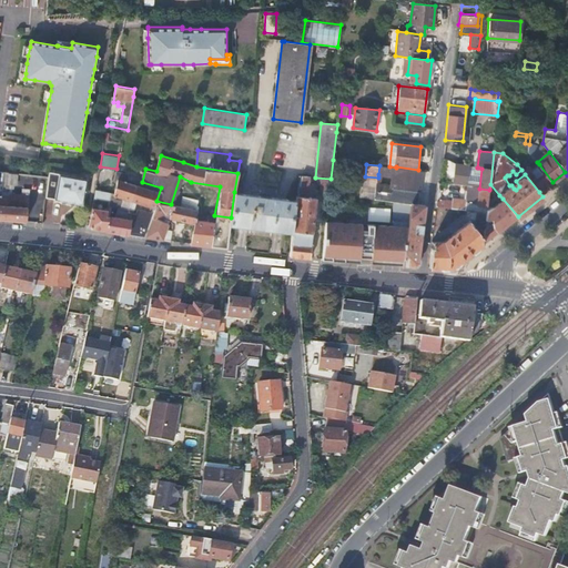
[(453,184),(466,186),(468,166),(455,164),(453,184)]
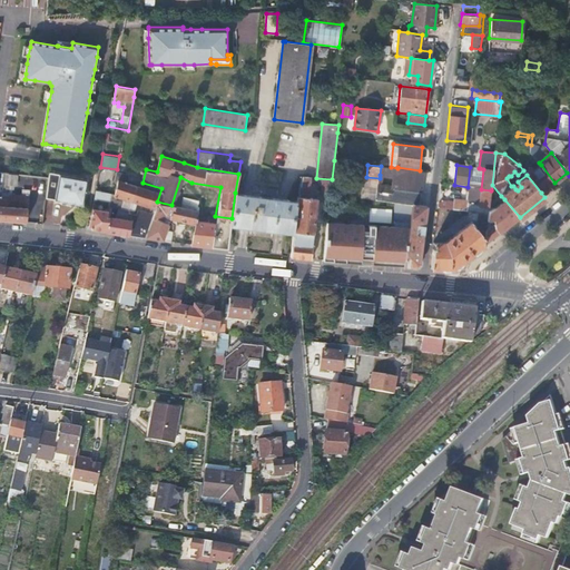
[(547,190),(556,184),(554,183),(541,165),(533,170),(531,167),(524,173),(527,175),(541,193),(546,189),(547,190)]
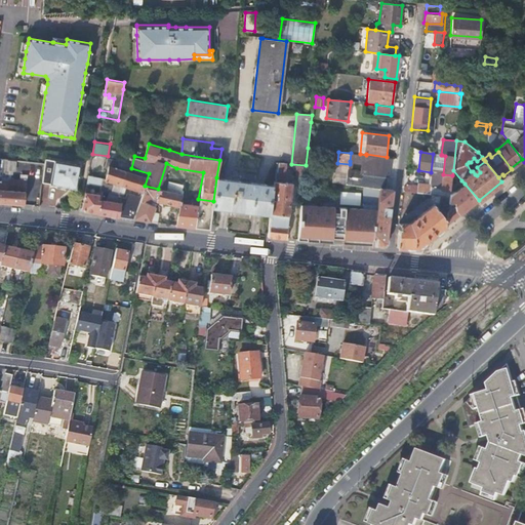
[(360,154),(351,153),(350,161),(363,163),(362,171),(349,170),(348,176),(360,178),(360,175),(388,178),(391,158),(385,157),(366,155),(360,154)]
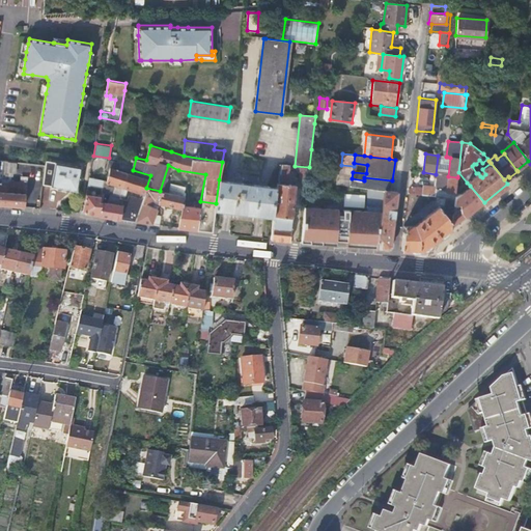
[(446,157),(438,156),(436,174),(448,176),(450,158),(447,157),(446,157)]
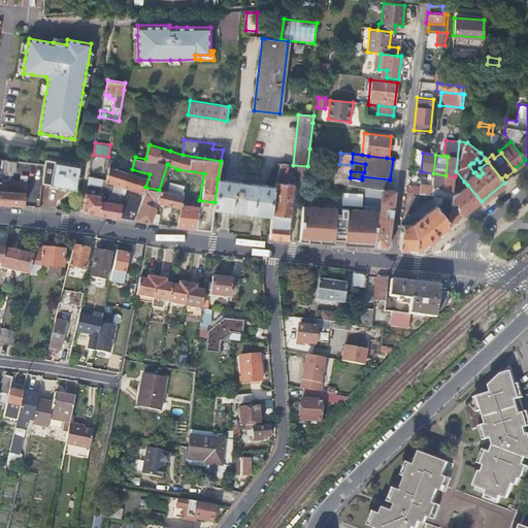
[(17,172),(18,161),(0,159),(0,167),(2,168),(2,174),(13,175),(13,171),(17,172)]
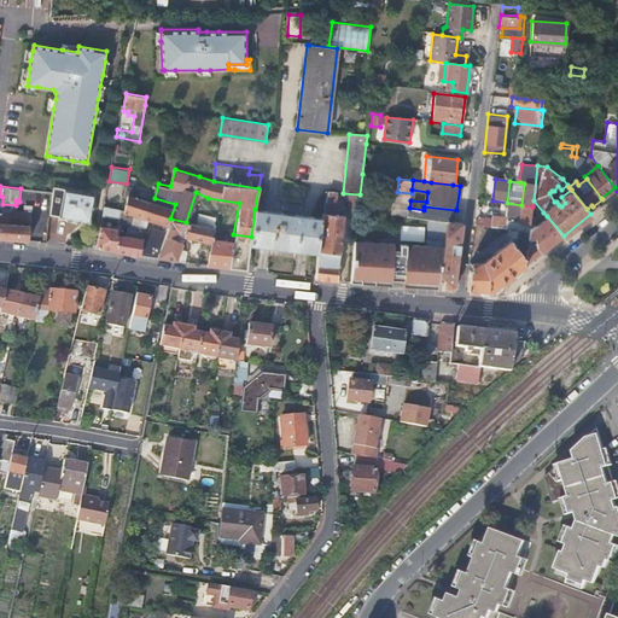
[(89,222),(94,194),(54,187),(50,214),(60,216),(89,222)]
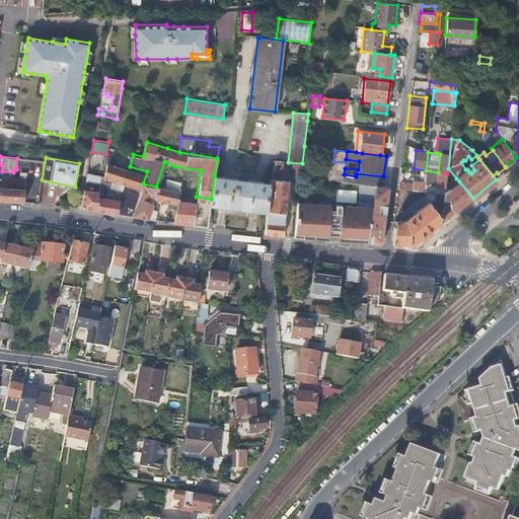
[(115,191),(118,191),(120,181),(124,167),(117,164),(117,162),(105,159),(105,161),(108,162),(104,175),(104,177),(104,180),(113,182),(110,190),(115,191)]
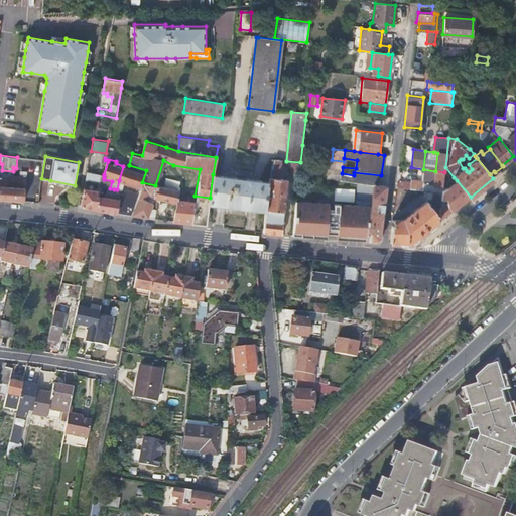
[(265,213),(263,233),(281,235),(283,223),(282,222),(287,173),(286,172),(286,167),(291,167),(291,174),(299,175),(300,162),(286,161),(273,160),(270,168),(270,169),(270,177),(268,178),(268,182),(265,213)]
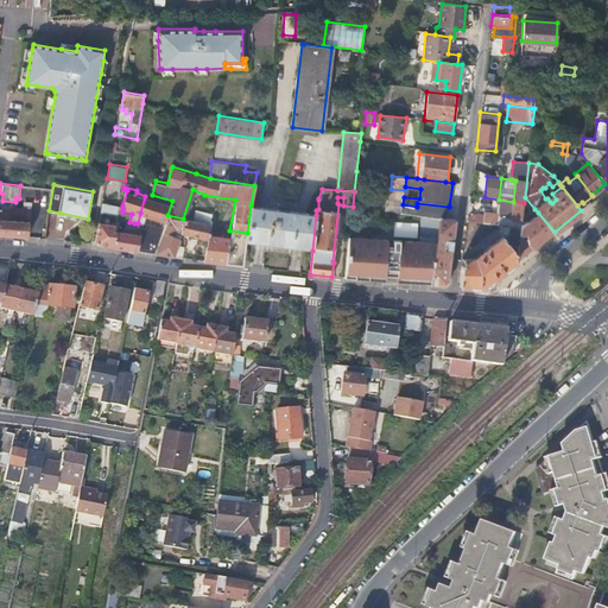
[(140,213),(166,221),(168,215),(172,201),(152,195),(151,197),(145,196),(140,213)]
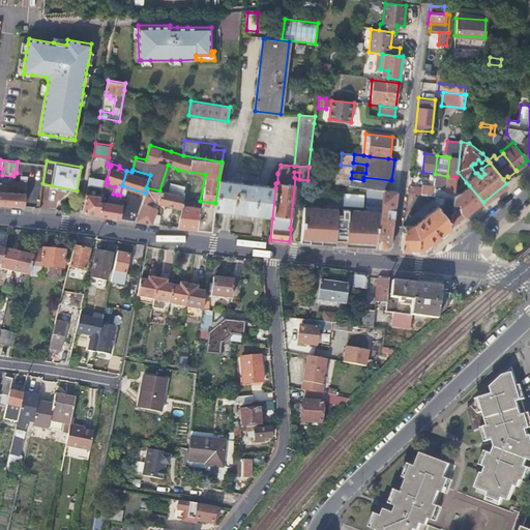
[(455,184),(466,182),(458,172),(457,177),(455,184)]
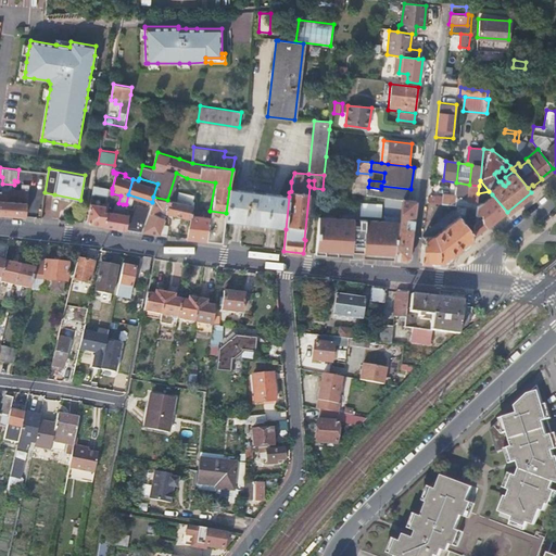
[(0,213),(26,216),(29,186),(23,185),(23,189),(14,189),(10,189),(9,191),(0,189),(0,213)]
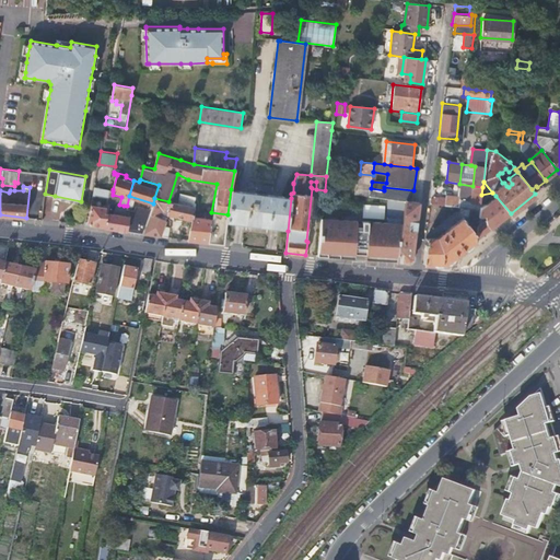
[(480,206),(481,195),(482,187),(473,186),(470,201),(470,205),(480,206)]
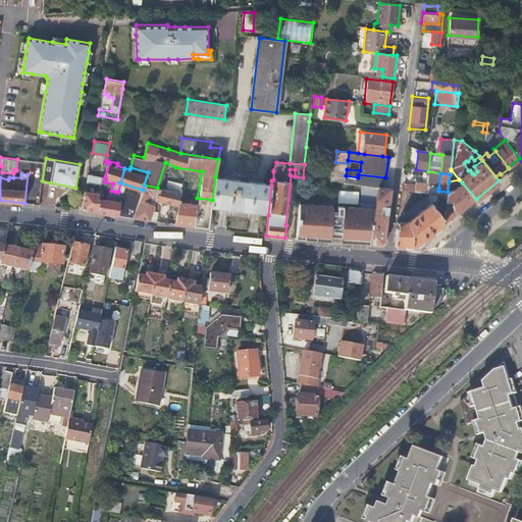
[(363,185),(377,187),(384,188),(385,177),(358,174),(358,177),(346,175),(346,183),(363,185)]
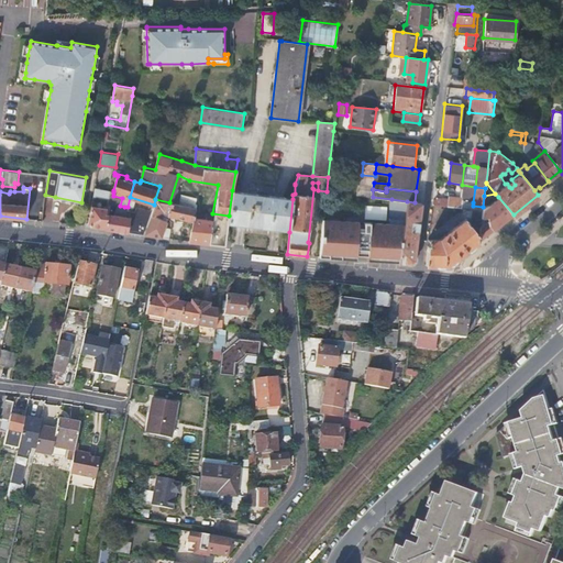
[(229,216),(228,223),(289,232),(293,199),(240,191),(232,190),(229,216)]
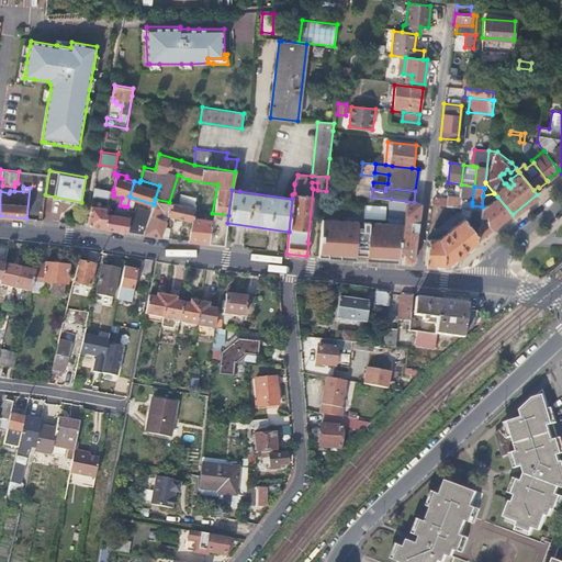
[(178,203),(194,208),(194,204),(191,203),(192,197),(179,194),(178,203)]
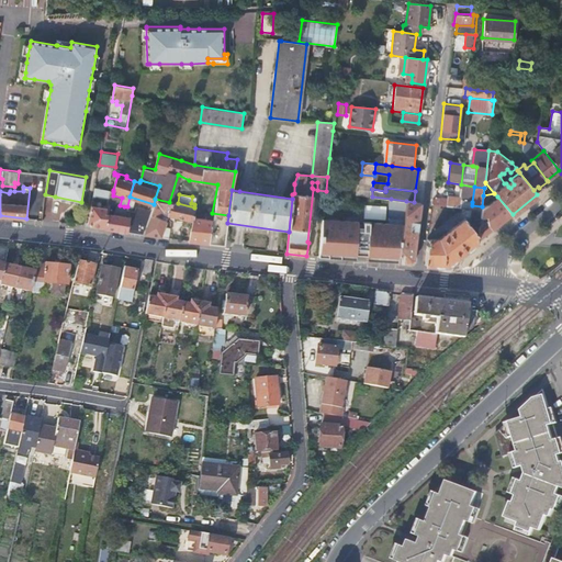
[(493,229),(513,214),(497,197),(490,203),(487,216),(487,221),(487,224),(493,229)]
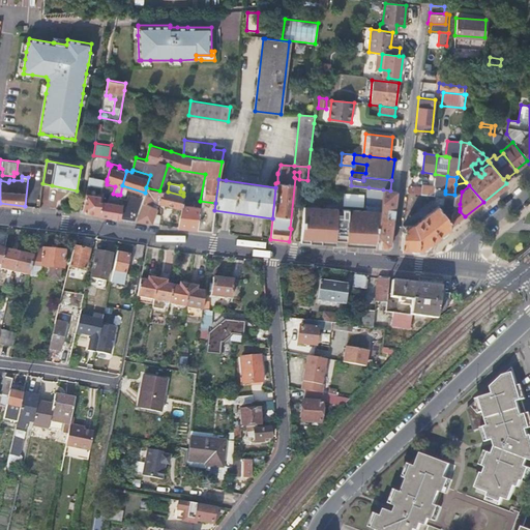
[(41,186),(40,206),(53,207),(54,186),(41,186)]
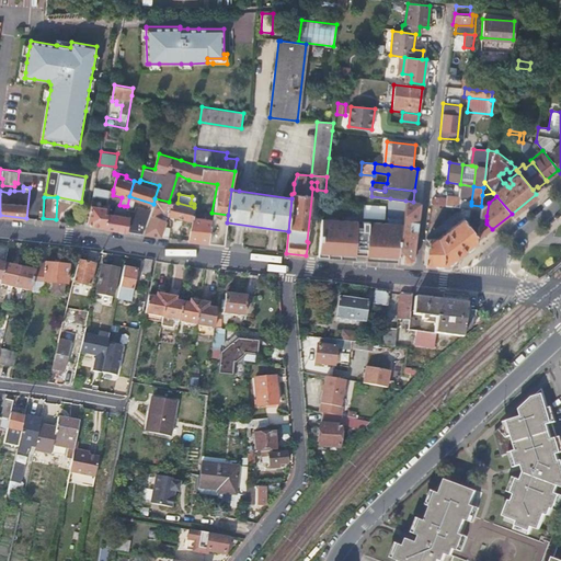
[(445,206),(470,210),(471,205),(471,202),(446,197),(445,206)]
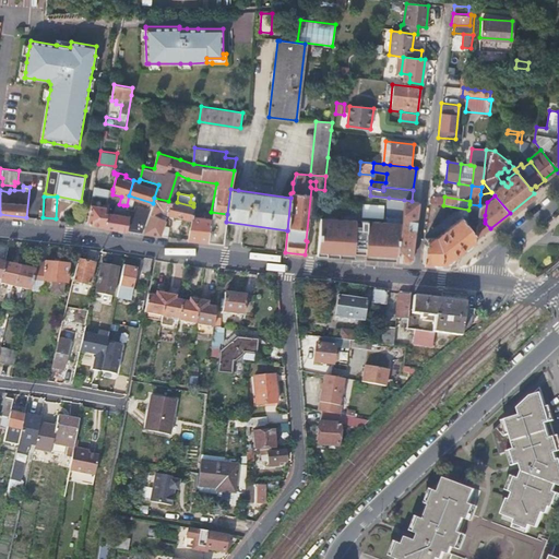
[(153,203),(152,205),(163,207),(162,212),(166,213),(166,214),(191,221),(192,216),(193,206),(177,202),(168,201),(154,198),(153,203)]
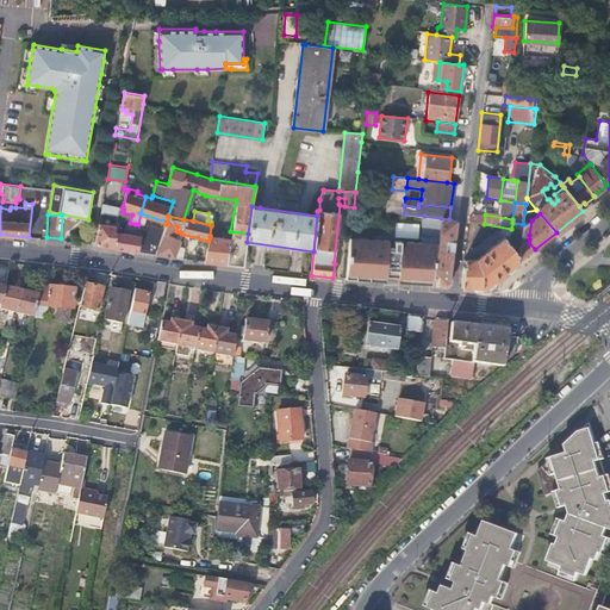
[(431,285),(441,218),(424,216),(422,242),(396,240),(396,246),(390,244),(390,235),(377,234),(375,237),(372,237),(371,236),(371,235),(368,235),(363,234),(356,232),(352,232),(349,255),(346,279),(386,281),(387,268),(398,269),(398,282),(431,285)]
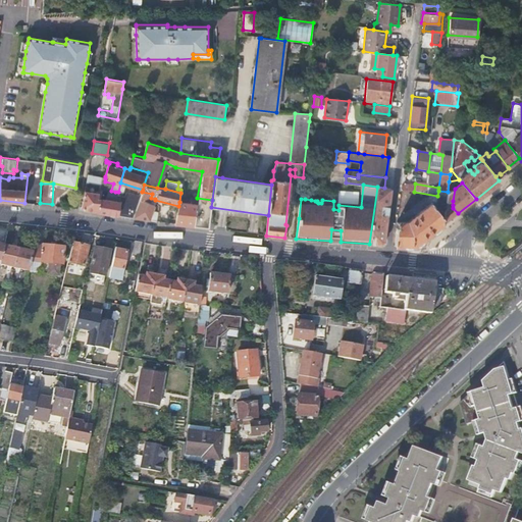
[(369,244),(380,245),(385,240),(392,189),(384,188),(377,187),(369,244)]
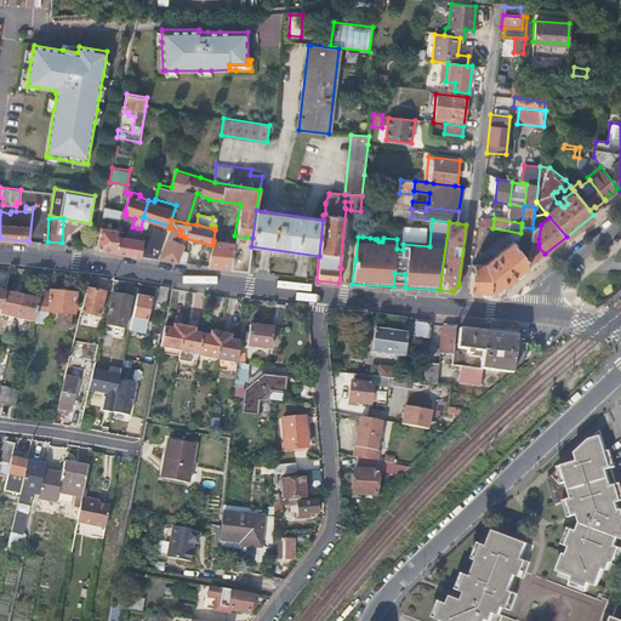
[(539,239),(541,224),(533,231),(531,239),(539,239)]
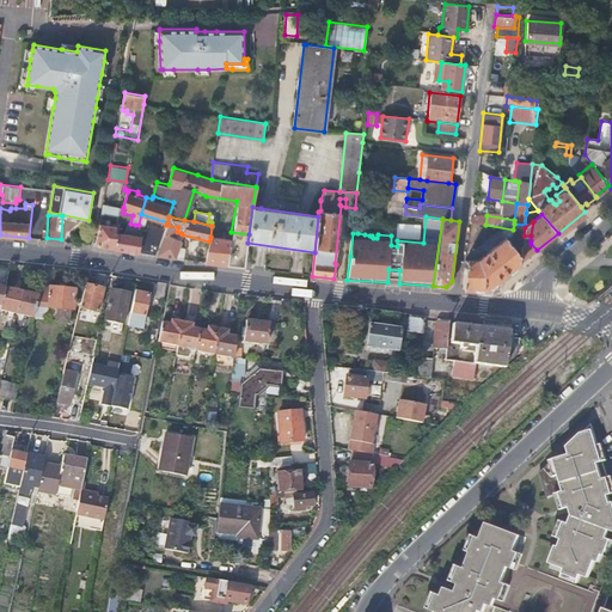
[(99,246),(115,249),(117,232),(115,232),(116,226),(99,224),(97,243),(99,246)]
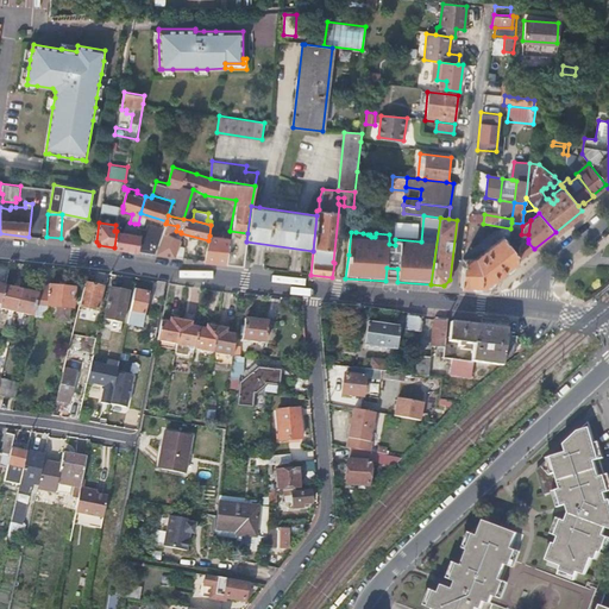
[(485,287),(518,262),(521,239),(521,234),(522,226),(522,224),(512,223),(510,228),(508,245),(503,237),(475,259),(463,259),(460,286),(471,287),(485,287)]
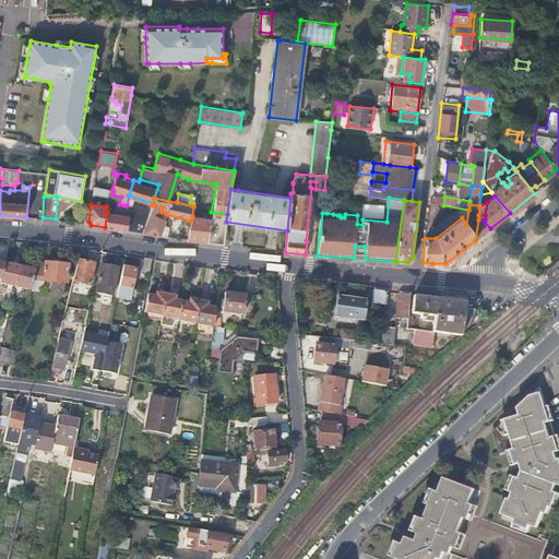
[(149,214),(142,234),(168,237),(169,227),(165,225),(167,217),(164,217),(163,218),(162,218),(161,217),(161,216),(162,212),(163,207),(152,205),(149,214)]
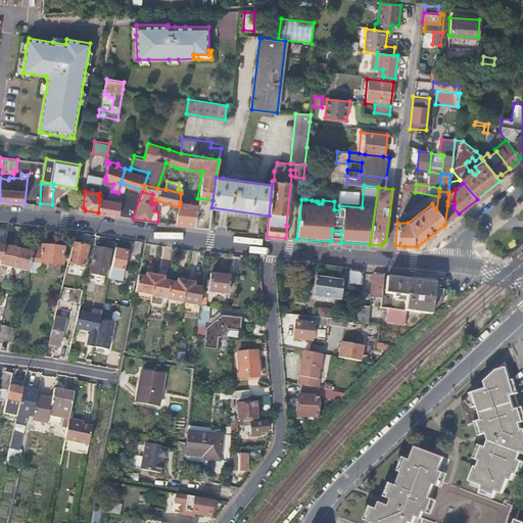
[(117,216),(126,218),(131,198),(121,196),(121,201),(117,216)]
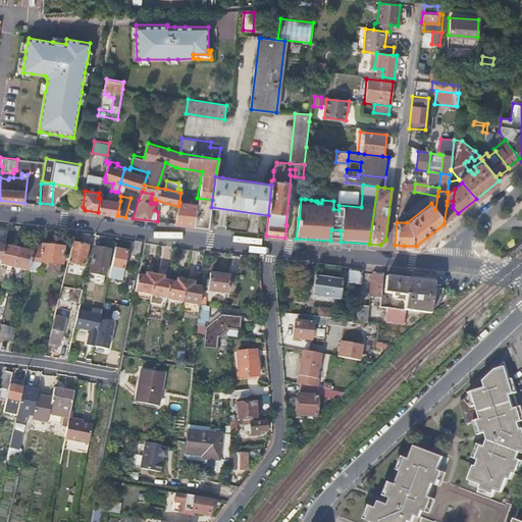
[(178,206),(176,224),(194,226),(197,198),(191,197),(188,203),(179,202),(178,206)]
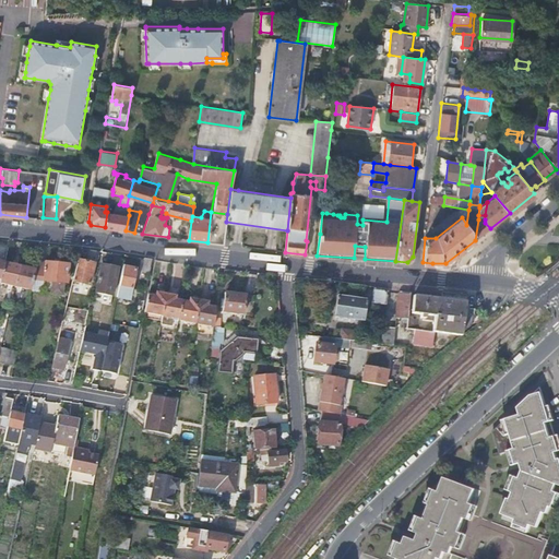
[(105,227),(126,230),(129,215),(121,214),(107,212),(105,227)]
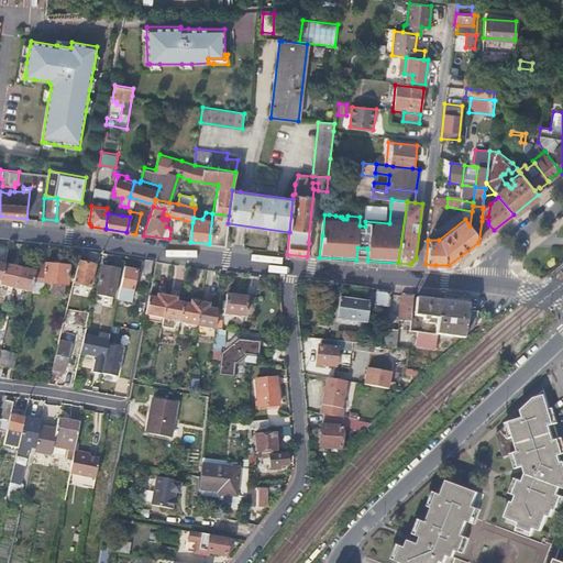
[(141,213),(135,234),(143,235),(150,216),(141,213)]
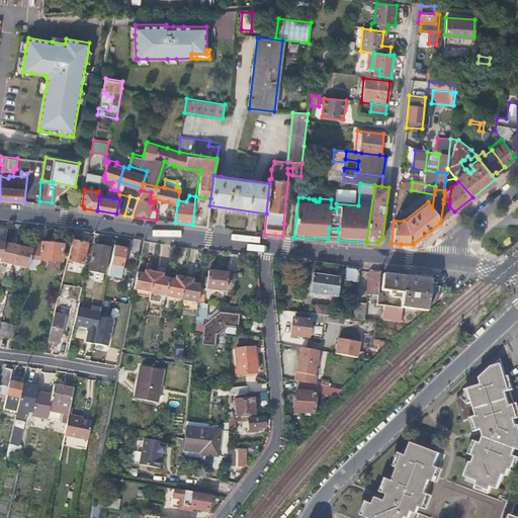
[(195,196),(192,225),(207,227),(209,205),(210,198),(195,196)]
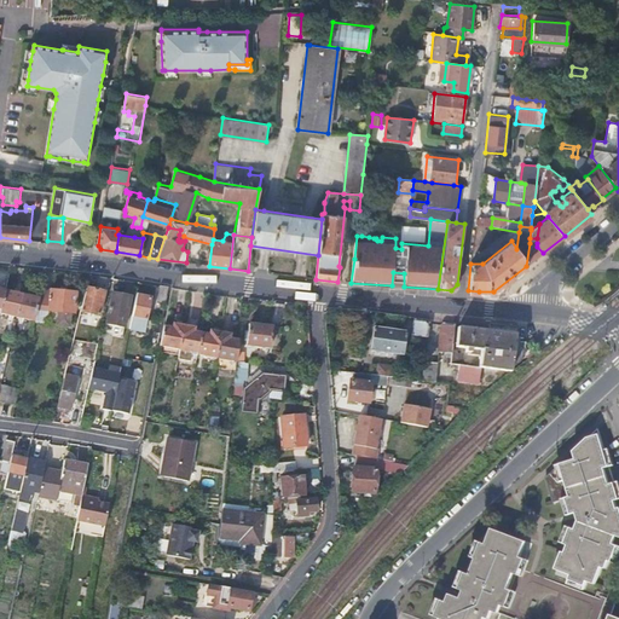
[(526,266),(543,253),(537,247),(537,243),(532,247),(530,243),(526,266)]
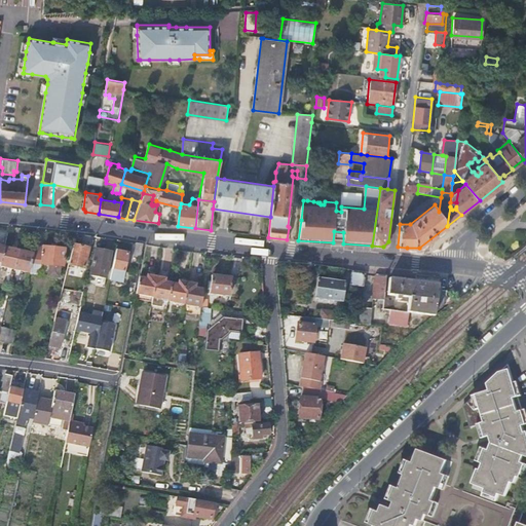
[(144,243),(136,242),(134,256),(141,257),(144,243)]
